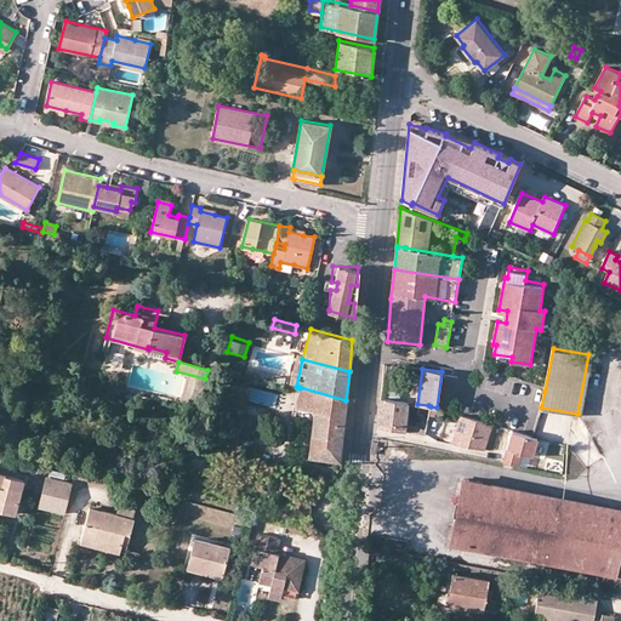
[(346,400),(300,387),(300,388),(296,406),(314,410),(309,456),(339,460),(346,400)]
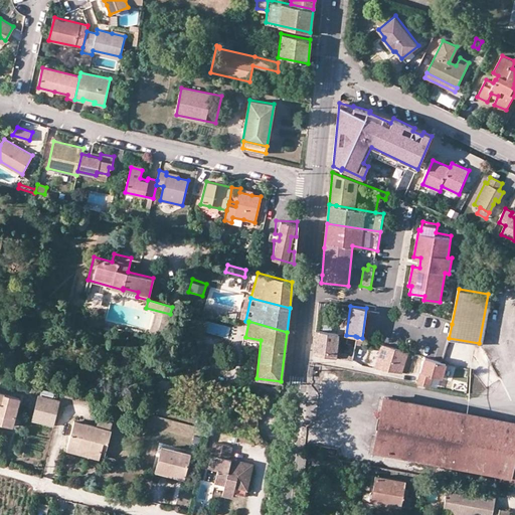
[(339,334),(316,329),(313,351),(337,354),(337,353),(339,336),(339,334)]
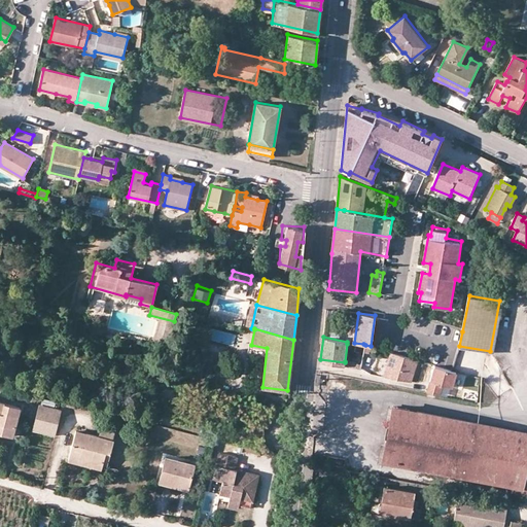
[(411,382),(418,360),(391,352),(384,376),(411,382)]
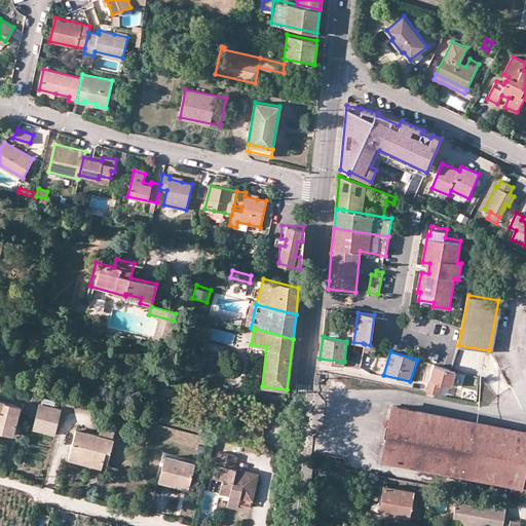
[(456,372),(451,370),(435,365),(426,392),(439,395),(442,384),(451,387),(456,372)]
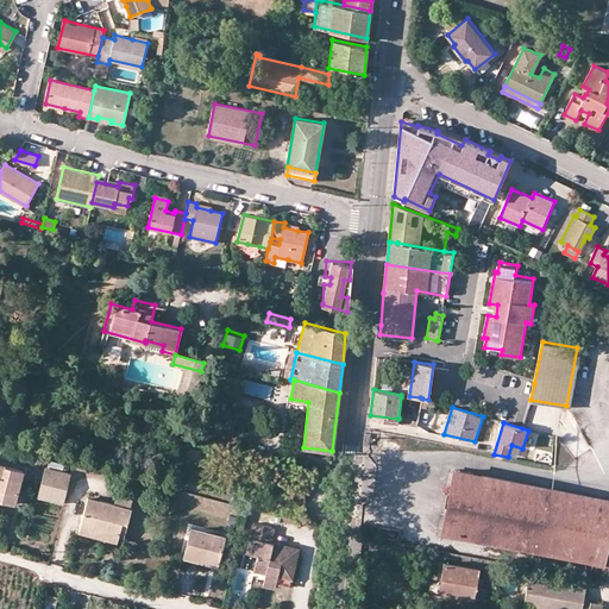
[(202,449),(189,445),(186,459),(199,463),(202,449)]
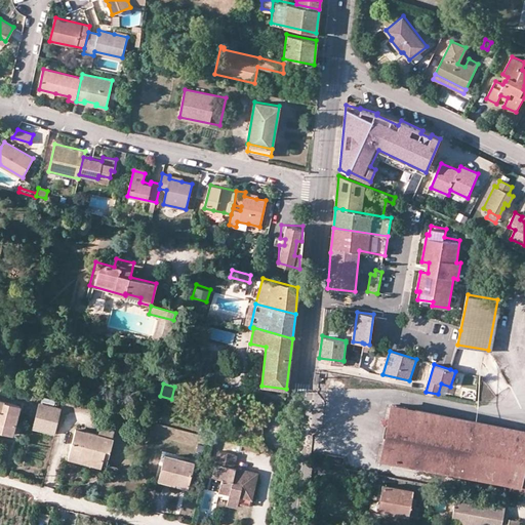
[(0,430),(12,433),(19,406),(0,400),(0,430)]
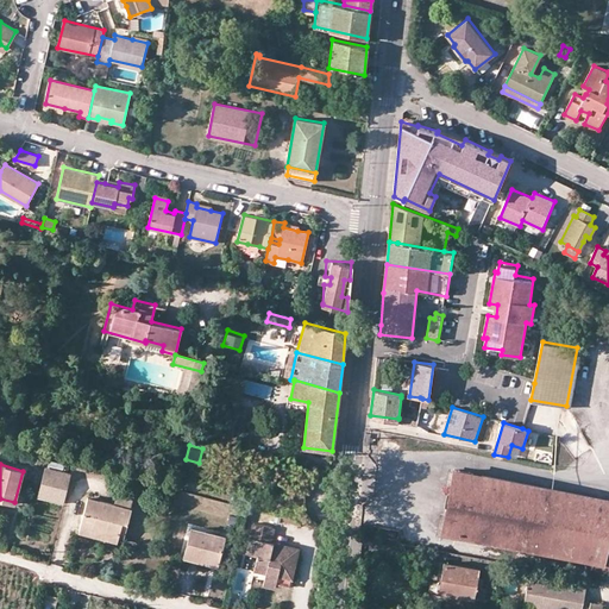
[(35,494),(63,501),(70,473),(42,466),(35,494)]
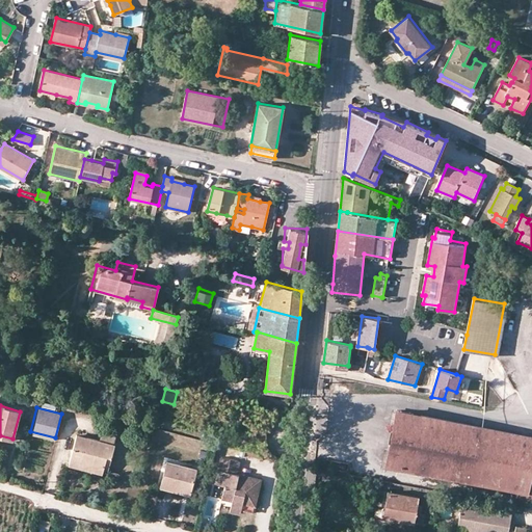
[(531,436),(482,427),(397,410),(387,464),(473,481),(527,491),(526,497),(531,498),(531,436)]
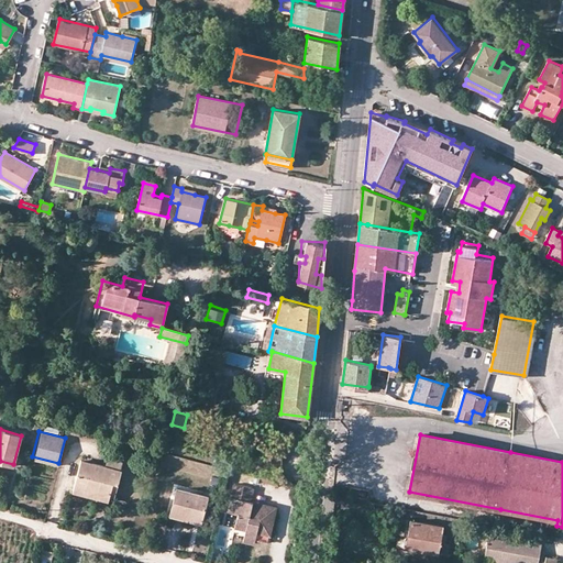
[(109,453),(106,466),(81,460),(73,490),(109,500),(109,498),(110,489),(116,490),(121,471),(119,470),(123,456),(109,453)]
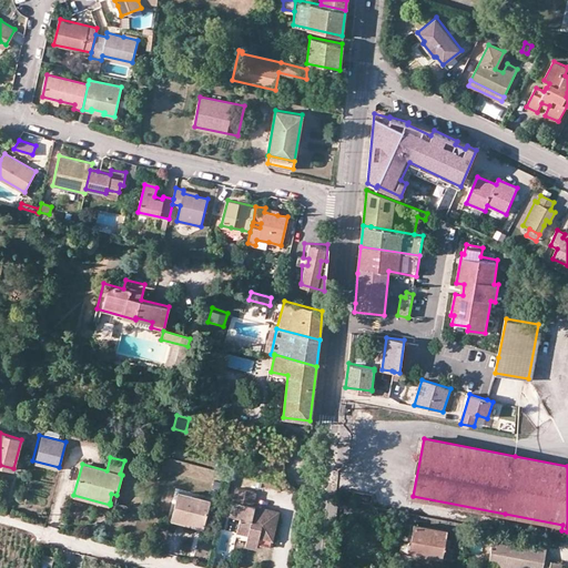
[(276,513),(251,506),(255,493),(236,487),(229,516),(239,518),(235,531),(246,535),(256,537),(269,540),(276,513)]
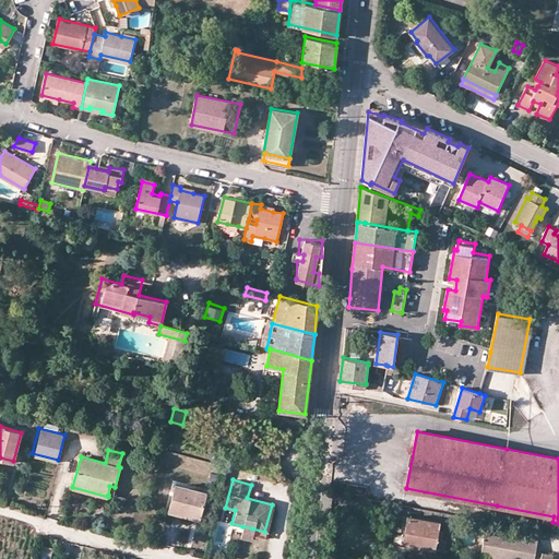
[(175,484),(168,511),(199,519),(205,491),(175,484)]
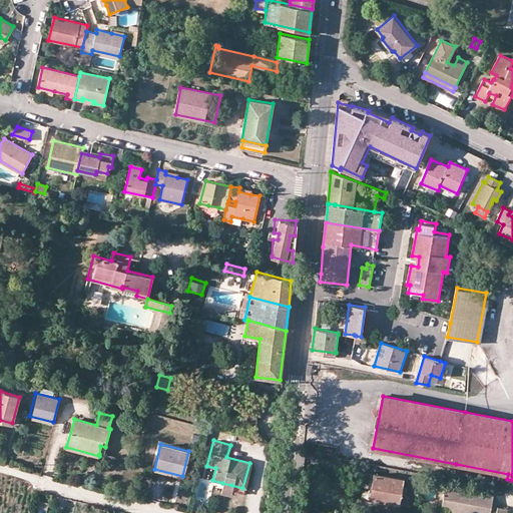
[(408,487),(403,487),(404,479),(374,474),(372,491),(370,499),(409,505),(411,495),(407,494),(408,487)]
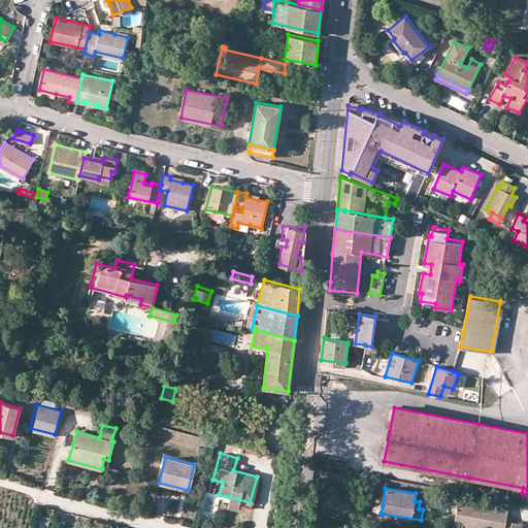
[(238,499),(229,497),(226,507),(235,509),(236,506),(238,499)]
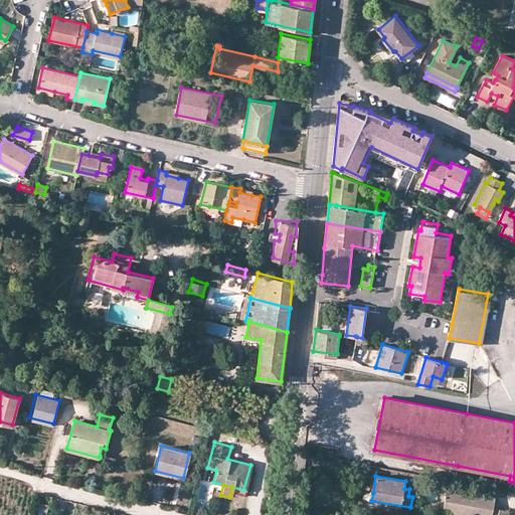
[(499,499),(451,490),(448,506),(455,507),(457,510),(462,511),(465,514),(471,510),(479,512),(495,514),(499,499)]
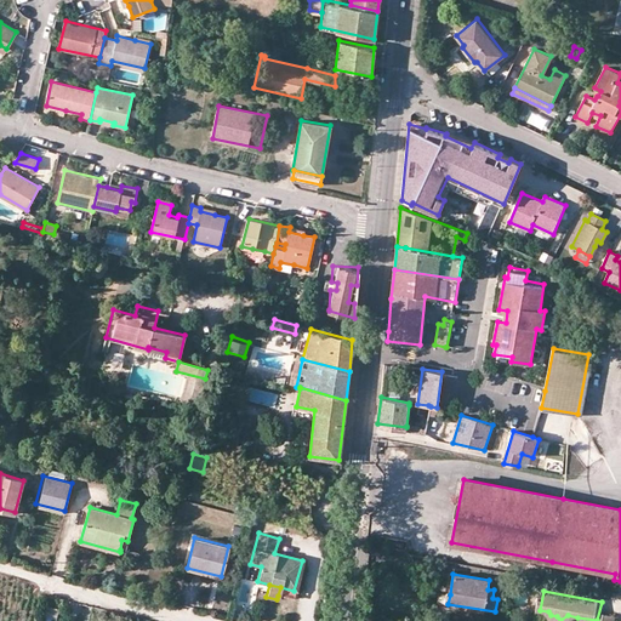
[(450,594),(440,592),(438,602),(448,604),(450,594)]
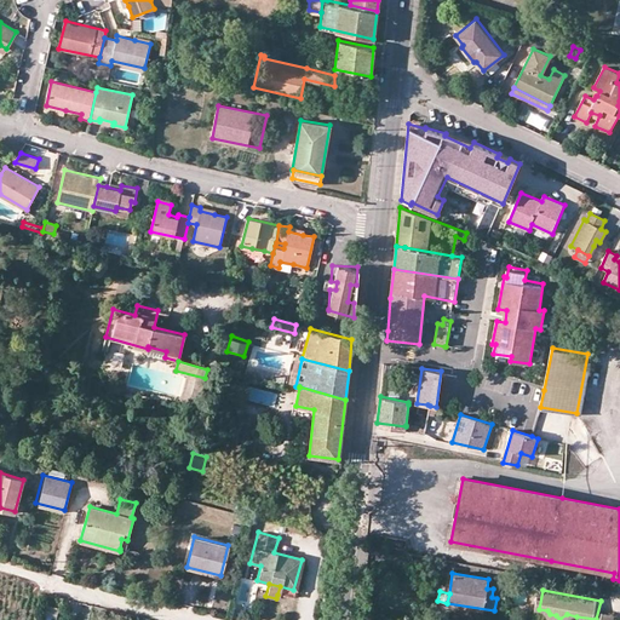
[(55,619),(56,606),(44,604),(41,619),(55,619)]
